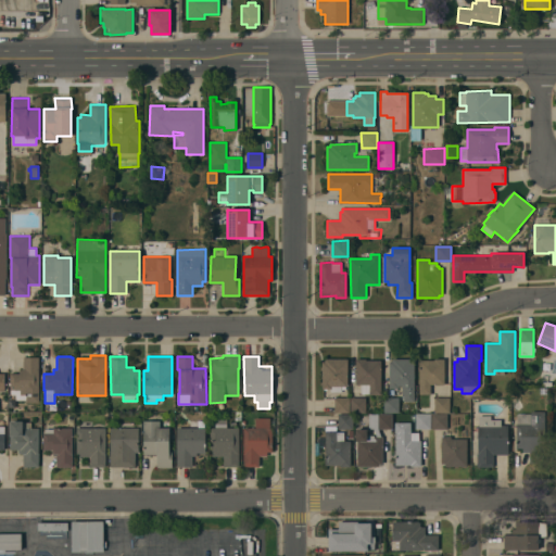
[(39,357),(39,403),(26,402),(26,400),(16,400),(16,394),(11,394),(11,390),(10,390),(10,373),(20,373),(20,369),(23,369),(23,357),(39,357)]
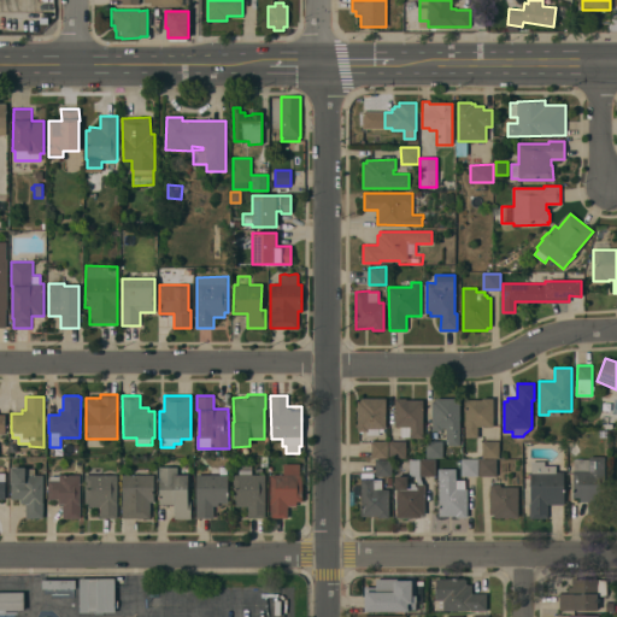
[(358,432),(358,401),(362,401),(362,398),(386,398),(386,429),(378,429),(378,435),(366,435),(366,432),(363,432),(363,433),(359,433),(359,432),(358,432)]
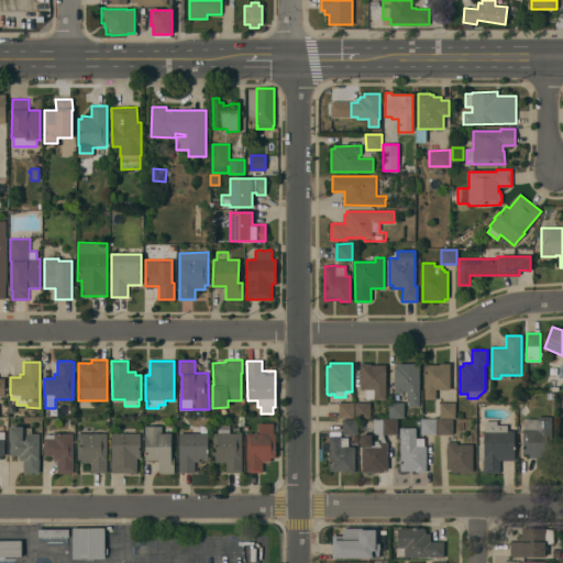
[(360,363),(371,363),(371,364),(386,364),(386,400),(374,400),(374,399),(365,399),(365,389),(361,389),(360,363)]
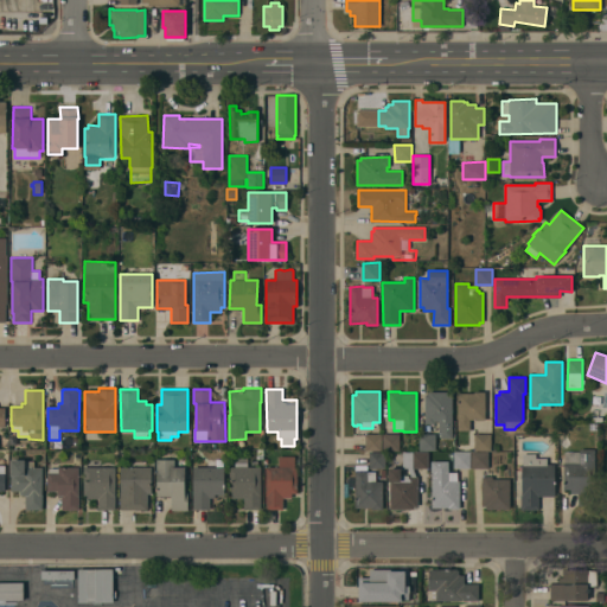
[(452,391),(452,439),(441,439),(441,430),(439,430),(439,421),(435,421),(435,423),(426,425),(425,395),(428,395),(428,391),(452,391)]
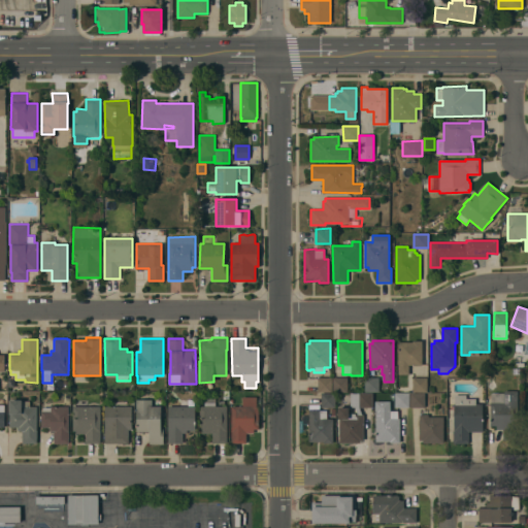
[(422,365),(408,365),(408,374),(398,374),(398,342),(413,342),(413,340),(422,340),(422,365)]
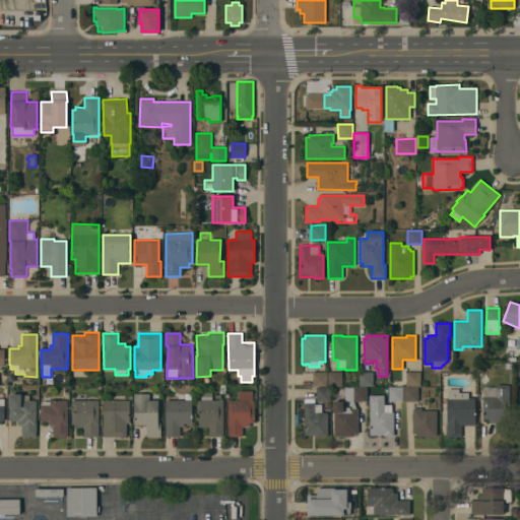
[(327,386),(313,386),(313,372),(327,372),(327,386)]
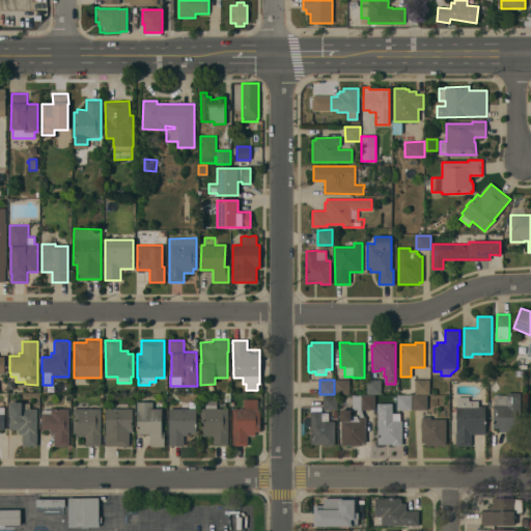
[(350,380),(350,394),(336,394),(336,380),(350,380)]
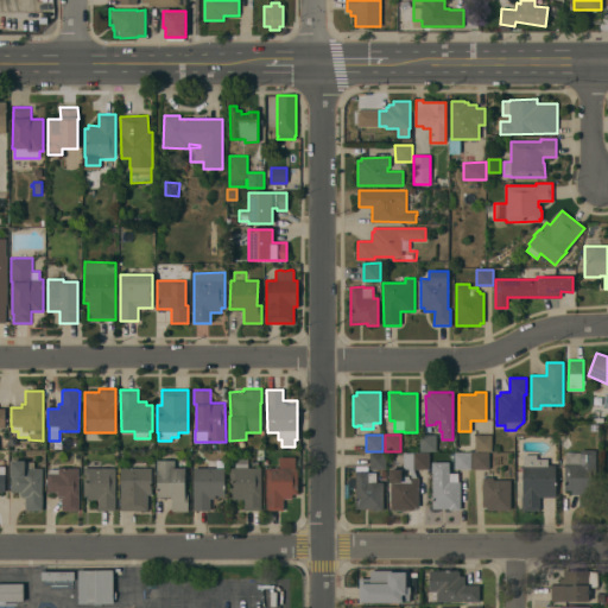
[(436,451),(420,451),(420,435),(436,435),(436,451)]
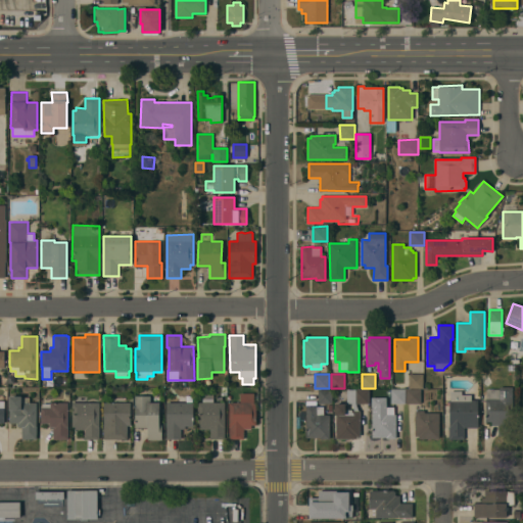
[(423,388),(409,388),(409,374),(423,374),(423,388)]
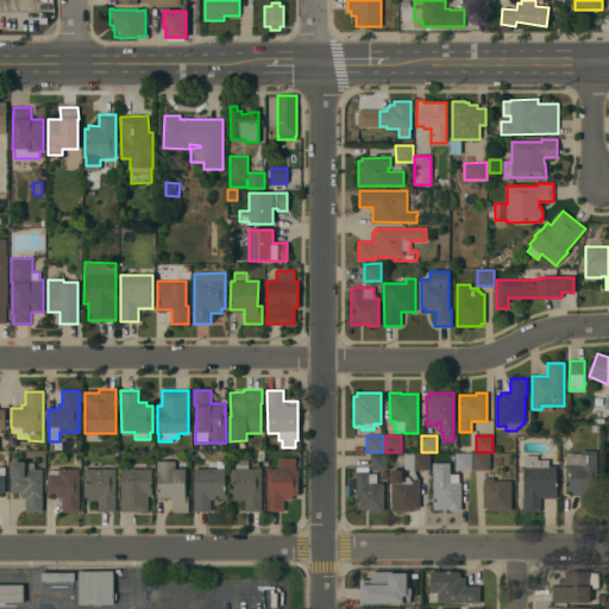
[(597,507),(579,507),(579,495),(572,495),(572,491),(565,491),(565,464),(566,464),(566,453),(582,453),(582,451),(597,451),(597,507)]
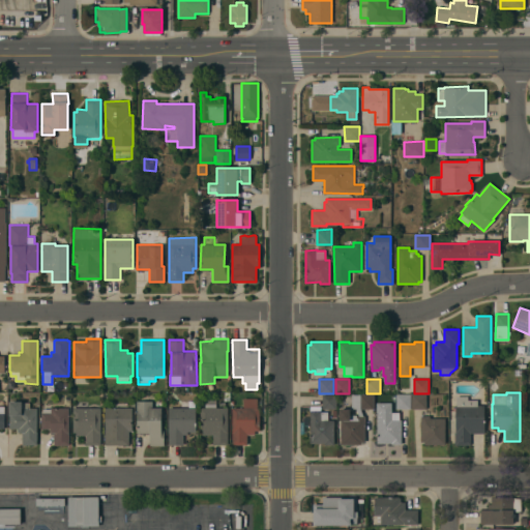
[(336,409),(322,409),(322,395),(336,395),(336,409)]
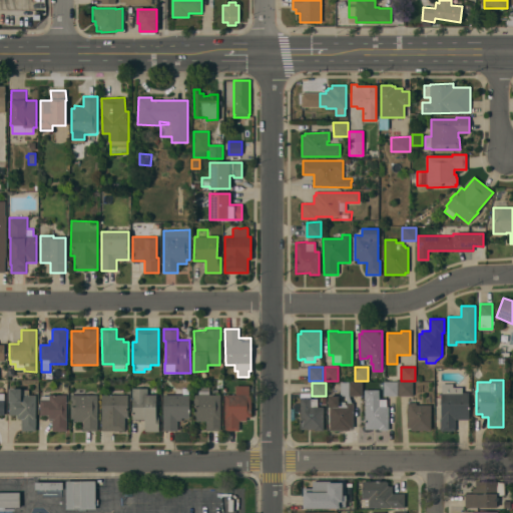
[(330,407),(329,407),(329,396),(338,396),(338,403),(346,403),(348,403),(345,396),(340,396),(341,383),(362,383),(362,396),(349,396),(352,403),(354,403),(353,428),(350,428),(350,431),(330,430),(330,407)]
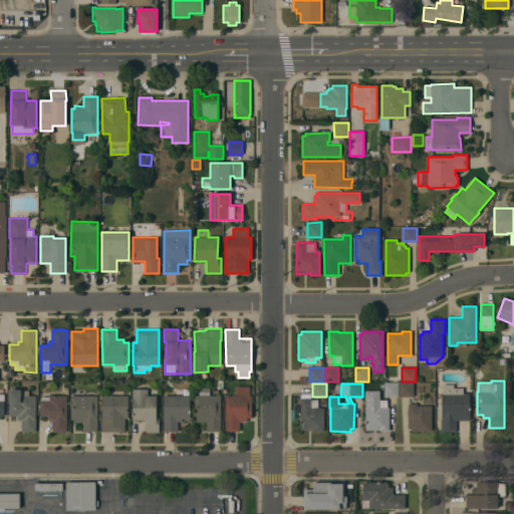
[(399,397),(384,397),(384,383),(399,383),(399,397)]
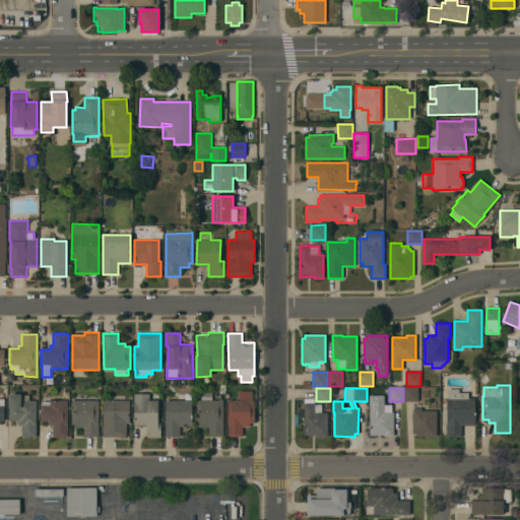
[(418,401),(405,401),(405,388),(418,388),(418,401)]
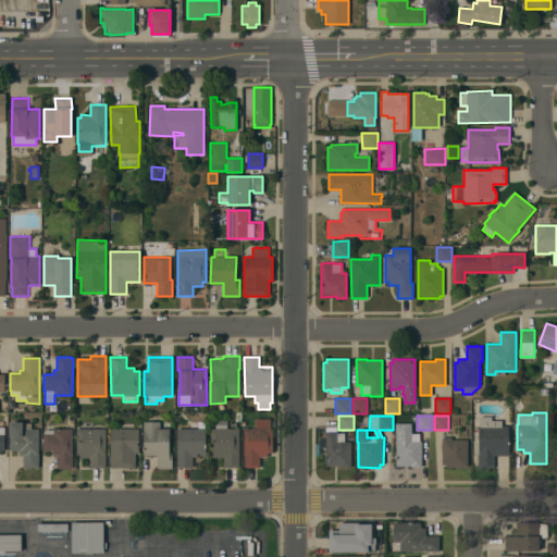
[(450,416),(460,416),(461,425),(450,425),(450,416)]
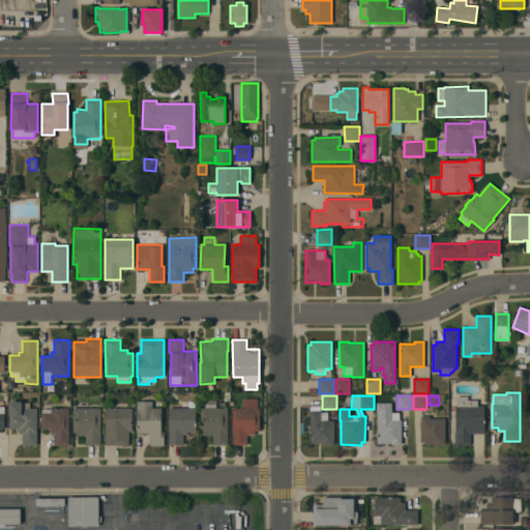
[(484,433),(470,433),(471,445),(454,445),(454,432),(455,432),(455,405),(457,405),(457,396),(468,396),(468,400),(477,400),(477,405),(484,405),(484,433)]
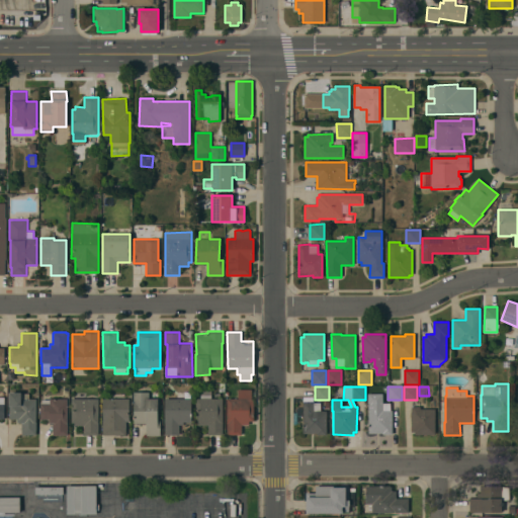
[(251,390),(251,399),(253,399),(254,421),(249,421),(249,425),(242,425),(242,434),(242,435),(227,435),(227,399),(238,399),(238,390),(251,390)]
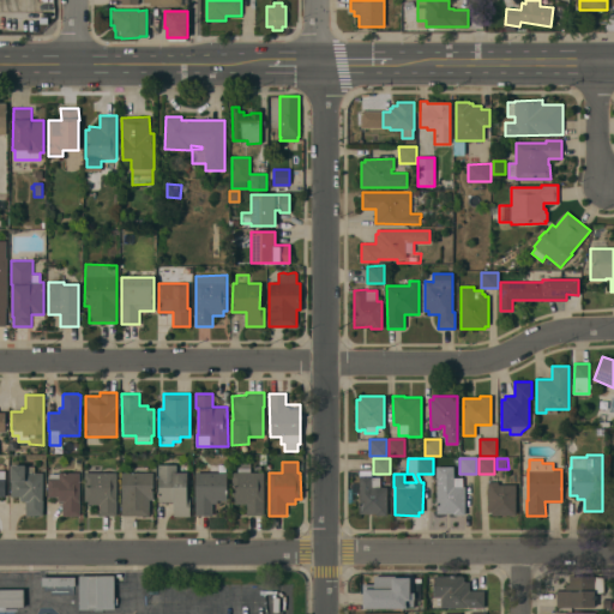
[(238,463),(251,463),(251,471),(264,471),(264,516),(247,516),(247,504),(236,504),(236,501),(232,501),(232,473),(238,473),(238,463)]
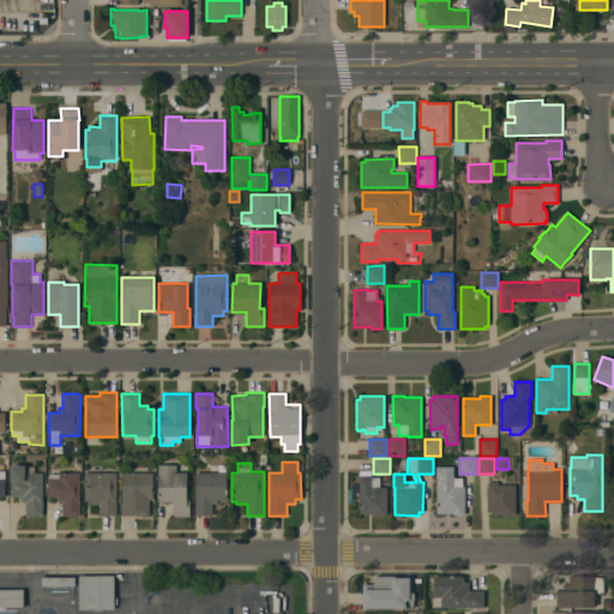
[(25,464),(25,467),(35,467),(35,473),(42,473),(43,515),(26,516),(25,501),(22,501),(22,500),(20,500),(20,495),(11,497),(11,481),(11,465),(25,464)]
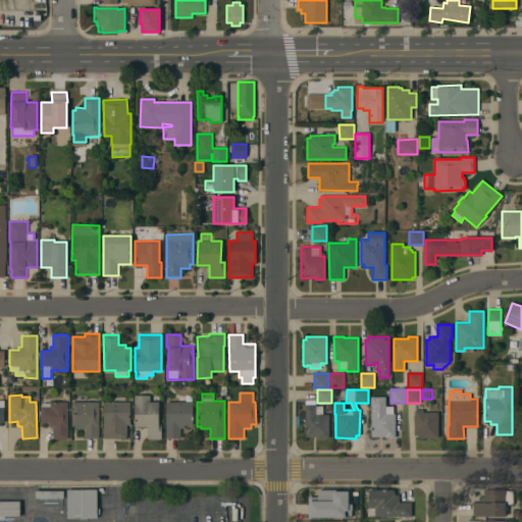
[(150,395),(150,402),(159,402),(159,423),(161,423),(161,439),(148,439),(147,426),(135,426),(135,395),(150,395)]
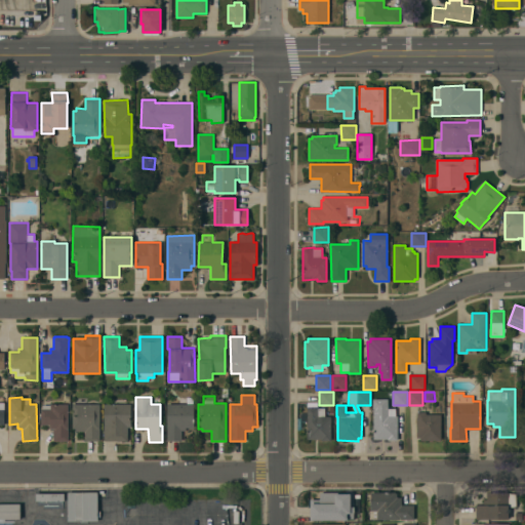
[(398,440),(388,440),(388,439),(374,439),(373,409),(373,399),(388,399),(388,408),(396,408),(396,416),(397,416),(398,440)]
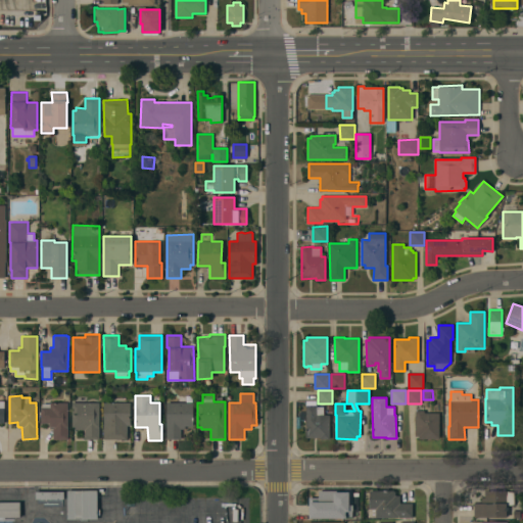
[(99,402),(99,439),(85,439),(85,430),(75,429),(76,427),(72,427),(73,401),(99,402)]
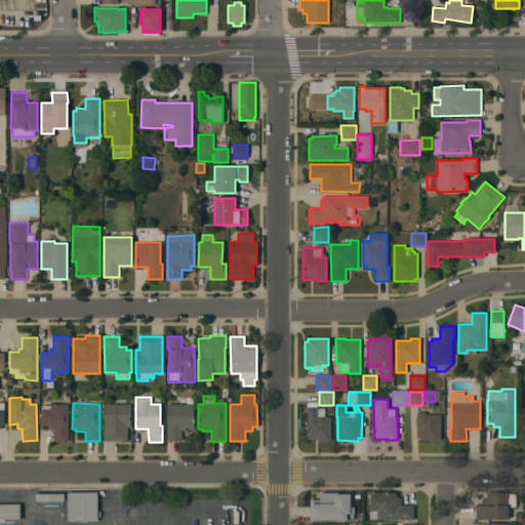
[(325,408),(325,416),(330,416),(331,440),(321,440),(321,439),(308,439),(307,407),(312,407),(312,403),(317,403),(317,407),(318,407),(318,408),(325,408)]
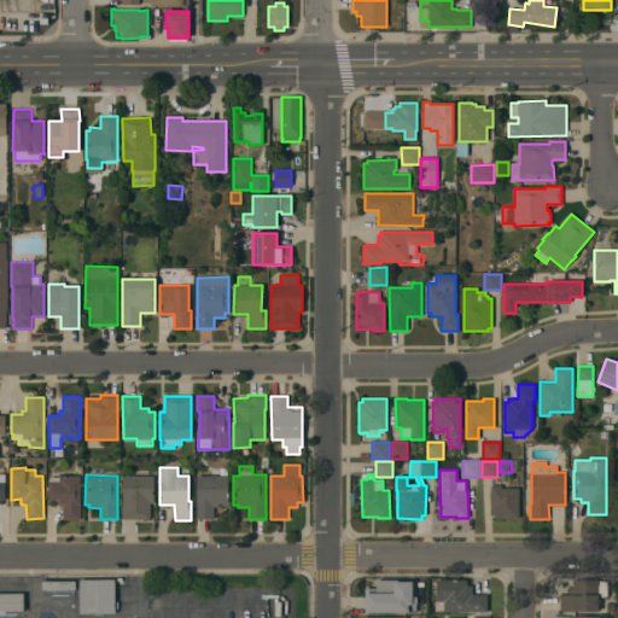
[(81,476),(81,518),(63,518),(63,505),(59,505),(59,500),(48,500),(48,482),(50,482),(50,477),(59,477),(59,476),(81,476)]
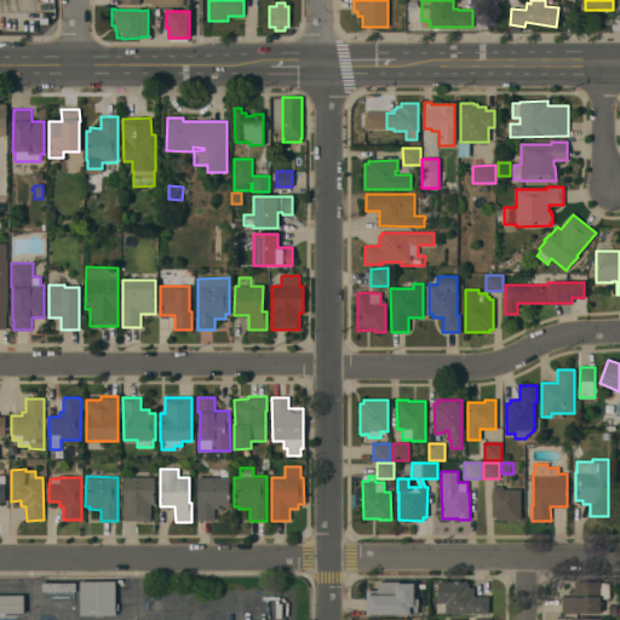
[(155,477),(155,504),(151,504),(151,521),(122,521),(122,504),(124,504),(124,477),(155,477)]
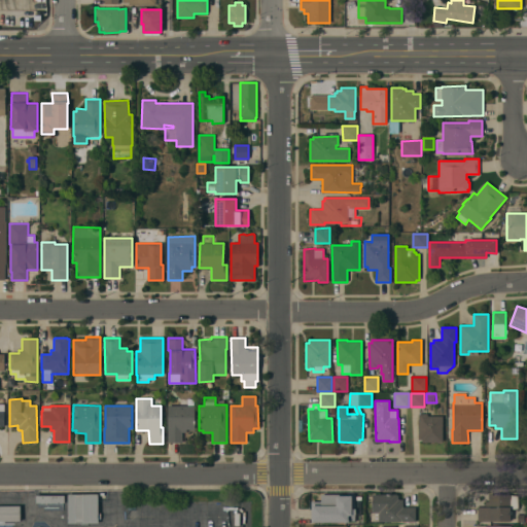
[(195,406),(195,429),(186,429),(186,432),(182,432),(182,443),(168,443),(168,406),(195,406)]
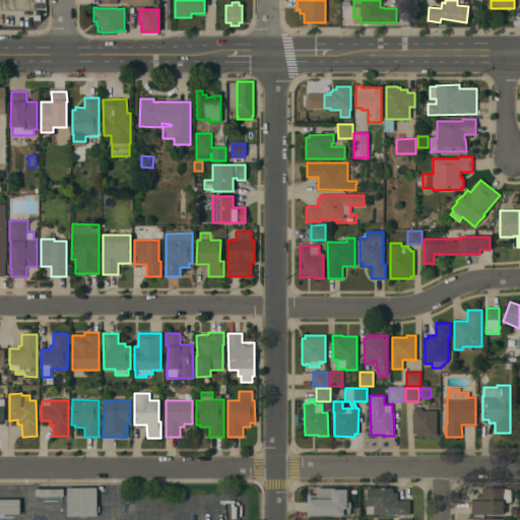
[(437,436),(416,436),(416,434),(413,434),(413,408),(421,408),(421,410),(437,410),(437,436)]
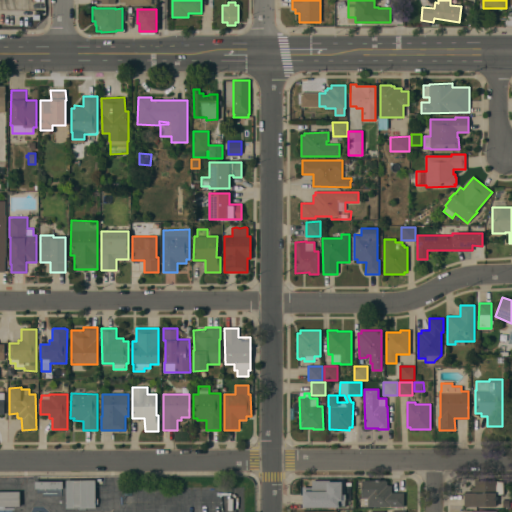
[(95,480),(95,508),(66,508),(66,480),(95,480)]
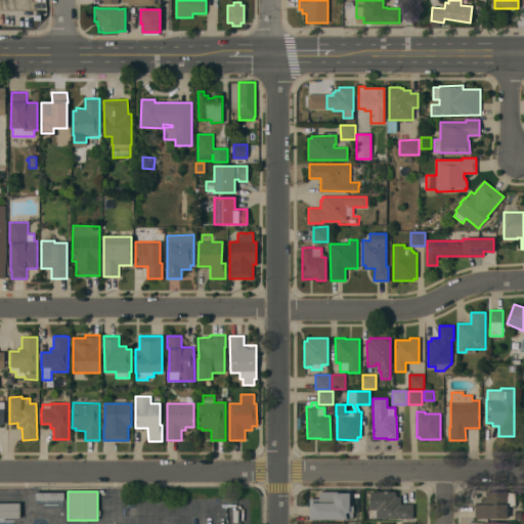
[(353,518),(347,518),(347,520),(310,519),(310,503),(310,497),(313,497),(313,498),(319,498),(319,491),(353,491),(353,518)]
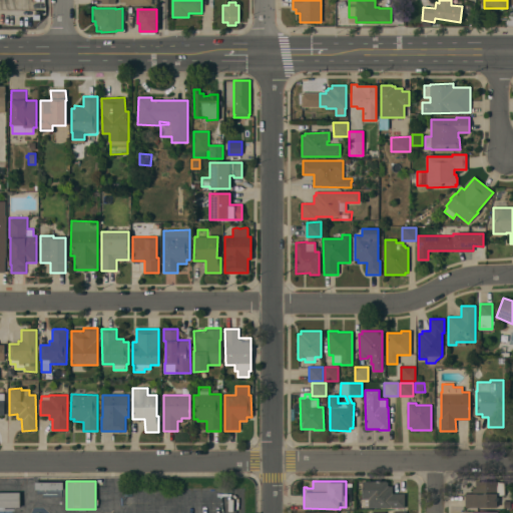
[(386,481),(386,482),(388,482),(388,486),(393,486),(393,494),(404,494),(405,507),(369,508),(369,507),(361,507),(361,499),(363,499),(363,481),(386,481)]
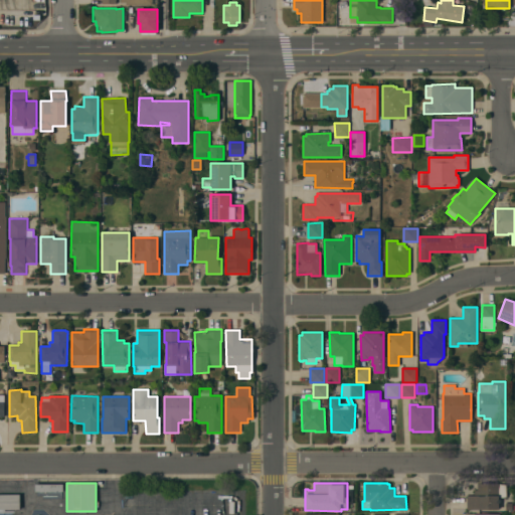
[(499,483),(499,484),(507,484),(507,497),(498,497),(498,509),(467,509),(467,495),(475,495),(475,490),(478,490),(478,483),(499,483)]
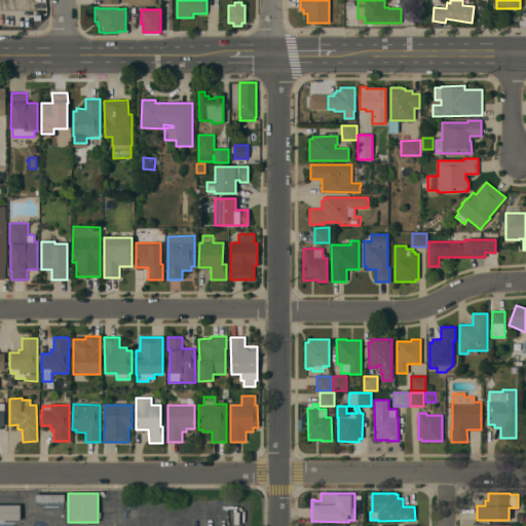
[(0,504),(21,504),(21,520),(0,520),(0,504)]
